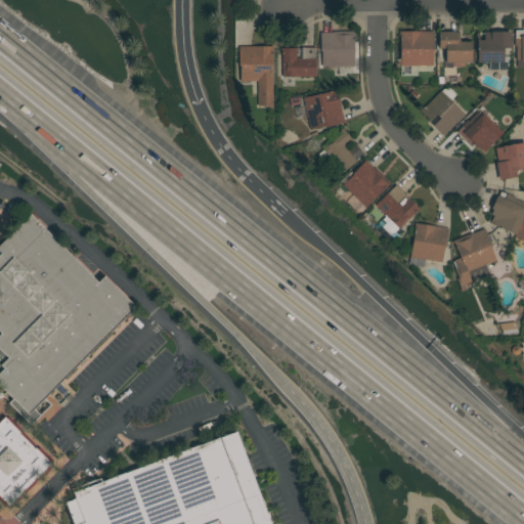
[(523,31),(523,68),(517,68),(517,60),(516,60),(516,46),(515,46),(515,38),(515,31),(523,31)]
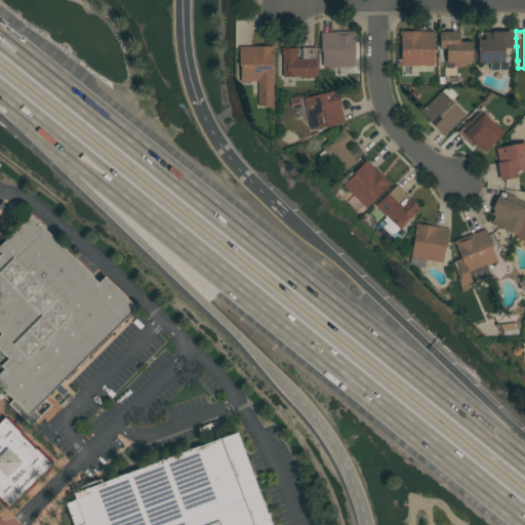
[(354,32),(354,67),(322,67),(322,52),(321,52),(321,33),(333,33),(333,32),(354,32)]
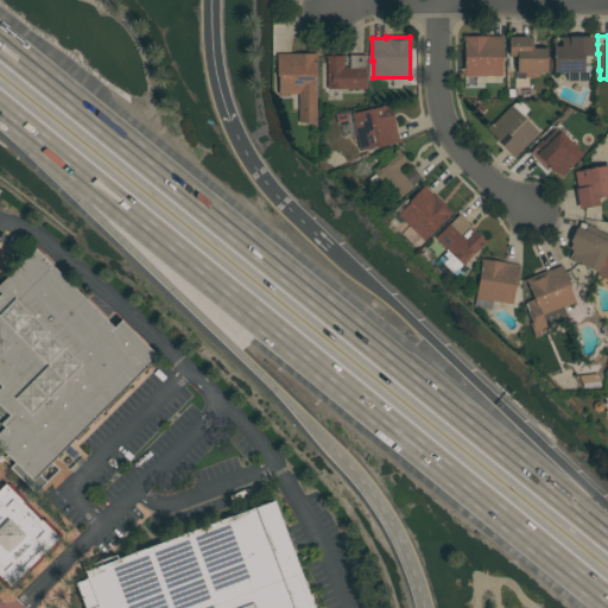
[(504,37),(504,59),(502,59),(502,77),(464,77),(464,37),(504,37)]
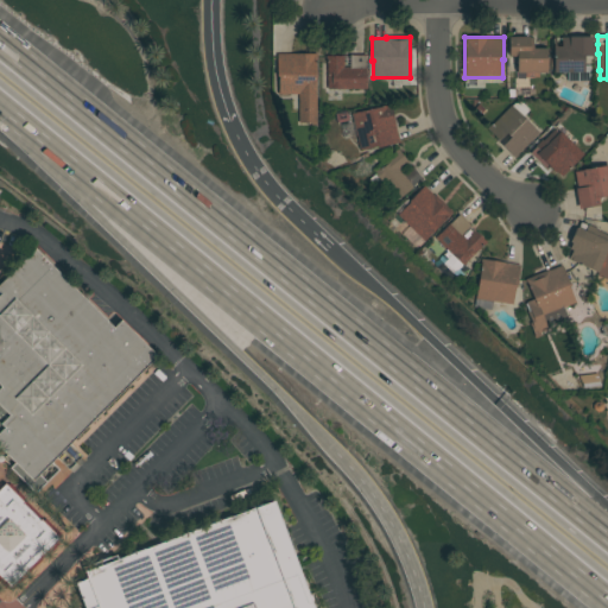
[(546,59),(548,59),(548,74),(539,73),(539,78),(534,78),(533,78),(529,78),(527,78),(525,78),(525,74),(517,74),(517,71),(511,71),(511,64),(517,65),(517,63),(510,63),(510,57),(508,57),(510,37),(533,38),(533,49),(546,49),(546,59)]
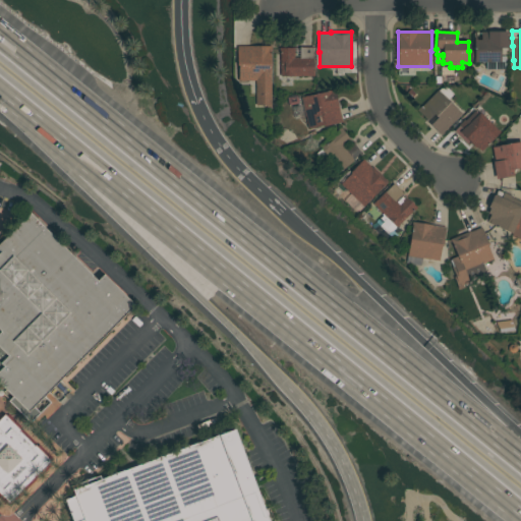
[(486,62),(474,62),(474,58),(471,58),(471,51),(474,50),(473,34),(483,34),(483,33),(508,32),(508,36),(507,36),(508,49),(500,49),(500,57),(506,56),(506,69),(486,70),(486,62)]
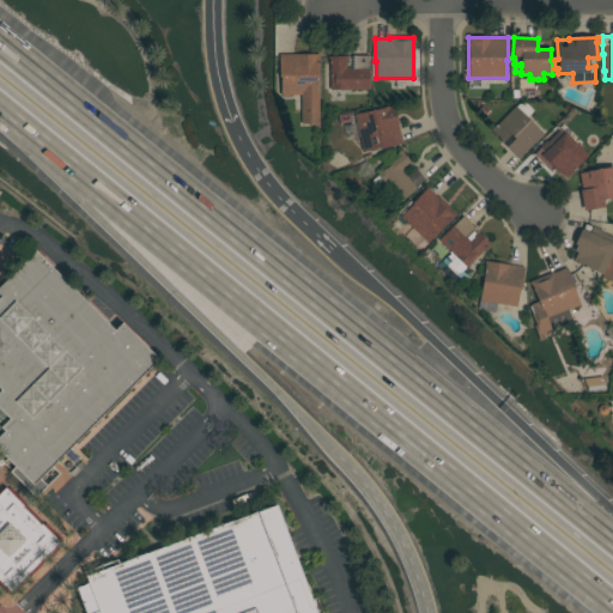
[(320,55),(320,59),(320,127),(314,127),(314,125),(302,125),(302,96),(281,96),(281,78),(279,78),(279,55),(320,55)]
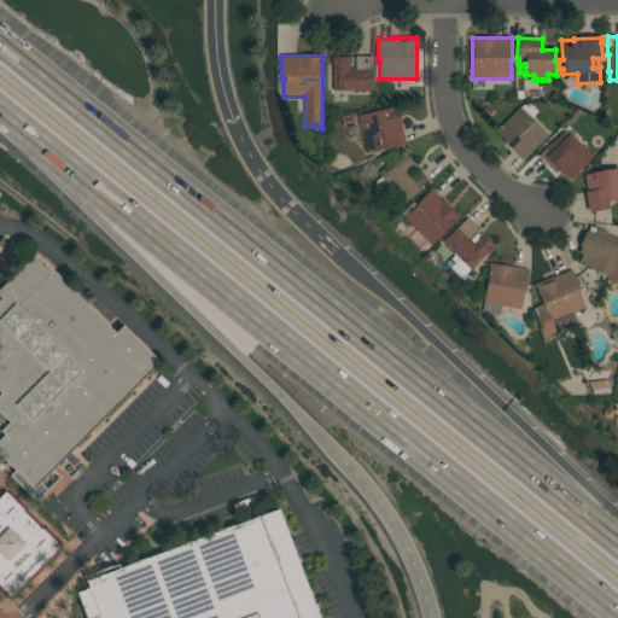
[(332,64),(332,58),(350,57),(350,69),(356,69),(356,57),(371,57),(372,69),(373,91),(348,91),(348,95),(340,95),(340,99),(334,99),(334,91),(333,91),(332,64)]
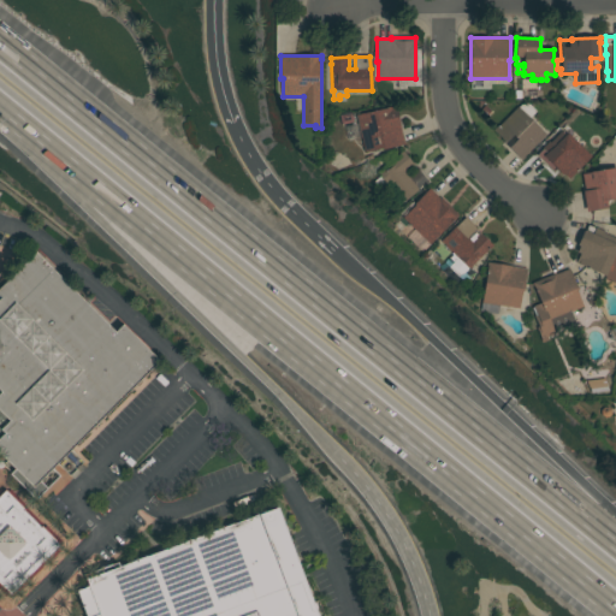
[(525,158),(522,161),(509,148),(516,140),(513,136),(505,143),(495,131),(517,107),(519,107),(521,105),(528,104),(537,112),(529,119),(546,135),(525,158)]
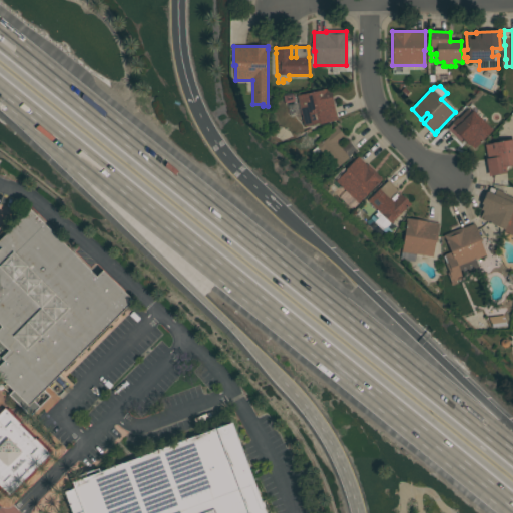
[(297,96),(330,88),(337,121),(319,125),(318,124),(304,127),(297,96)]
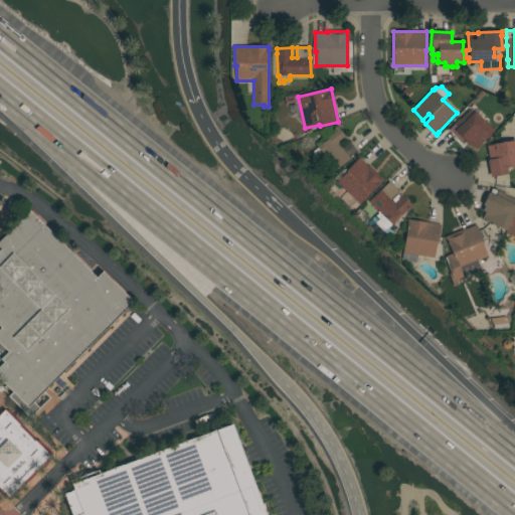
[(476,150),(472,145),(470,146),(465,141),(463,143),(449,130),(460,119),(461,120),(470,110),(473,113),(474,112),(494,132),(476,150)]
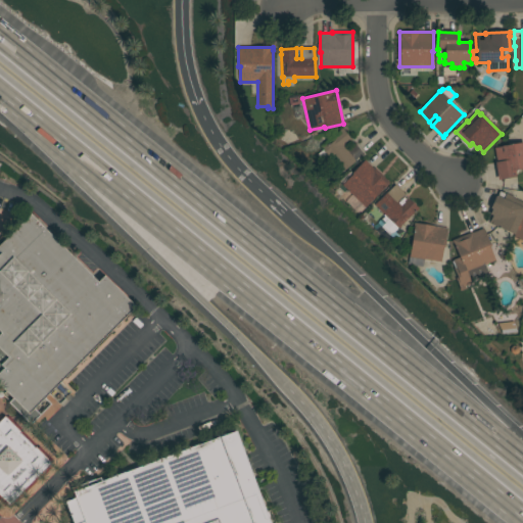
[(338,130),(342,128),(351,140),(344,146),(347,150),(355,144),(364,154),(355,161),(355,162),(341,174),(328,157),(322,162),(317,154),(323,150),(320,146),(339,131),(338,130)]
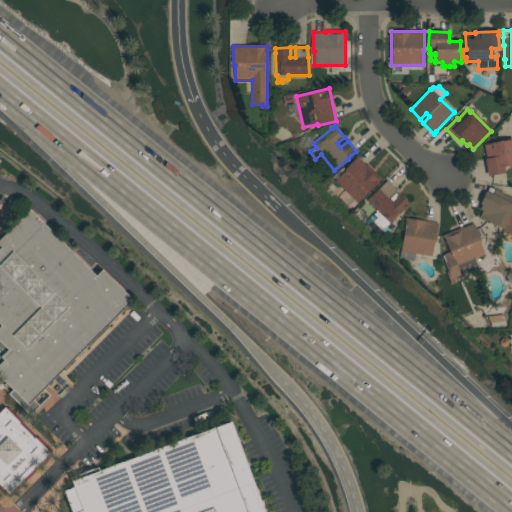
[(511,165),(504,167),(505,173),(487,176),(485,159),(486,159),(484,144),(511,139),(511,165)]
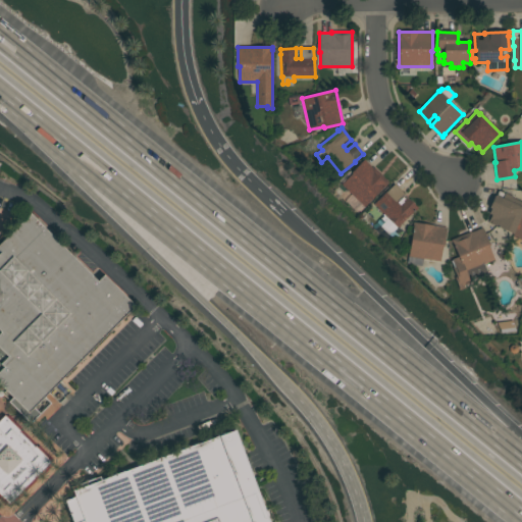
[(364,207),(359,202),(353,209),(345,201),(351,195),(341,185),(342,184),(338,180),(349,169),(352,172),(364,160),(373,168),(374,167),(388,183),(364,207)]
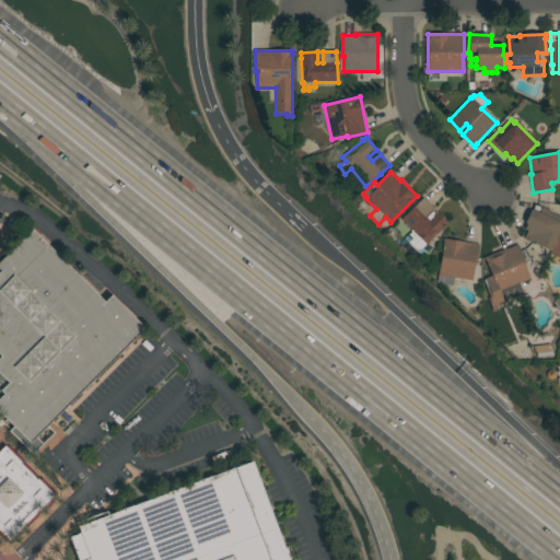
[(431,207),(432,207),(433,208),(432,209),(436,213),(438,212),(448,223),(421,249),(411,240),(416,236),(411,231),(400,219),(422,198),(431,207)]
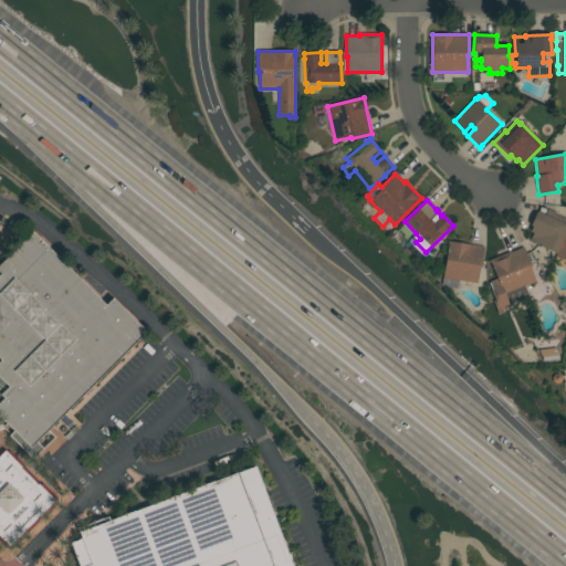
[(565,261),(556,257),(557,254),(530,241),(533,233),(530,232),(532,227),(531,226),(536,212),(537,213),(541,207),(556,213),(556,215),(565,219),(565,261)]
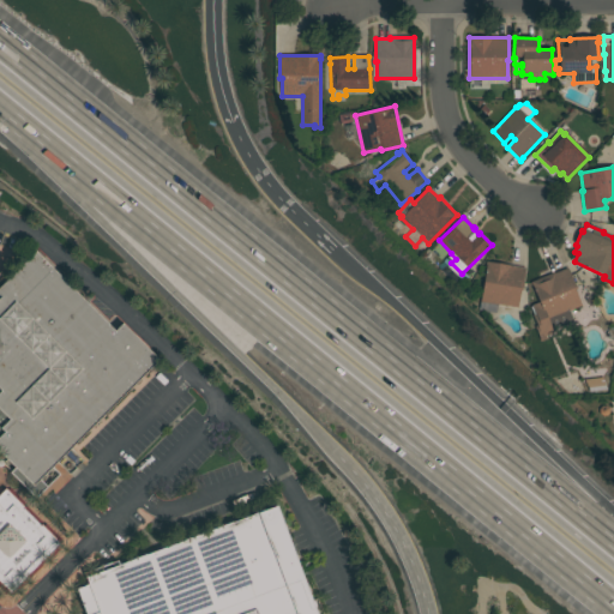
[(114,331),(122,324),(158,360),(40,480),(48,488),(36,500),(10,474),(14,468),(0,453),(0,287),(35,252),(114,331)]
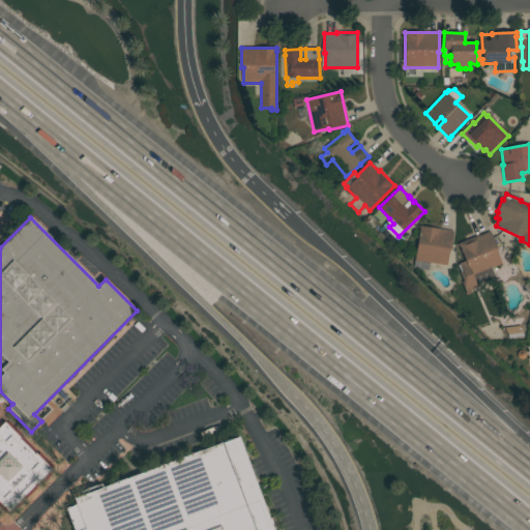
[(450,252),(449,251),(446,266),(430,263),(429,270),(413,268),(420,226),(453,232),(450,252)]
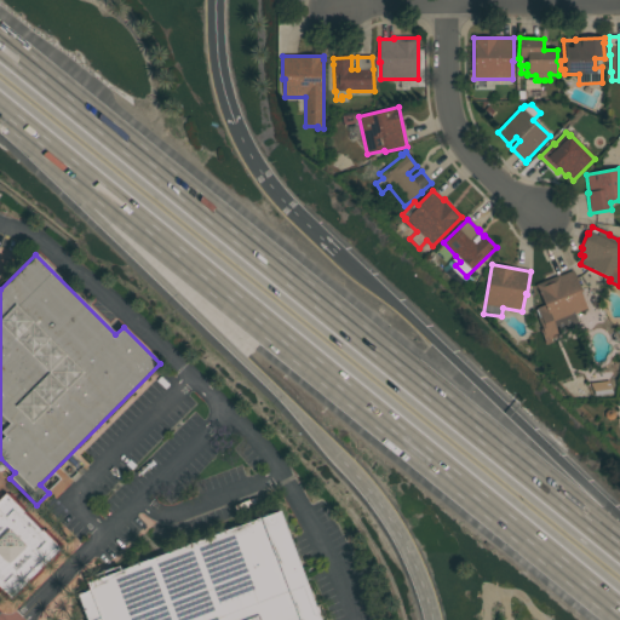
[(587,309),(575,314),(579,326),(557,333),(558,337),(550,339),(551,343),(546,345),(540,331),(541,329),(538,319),(540,317),(537,309),(544,306),(535,285),(560,276),(573,271),(587,309)]
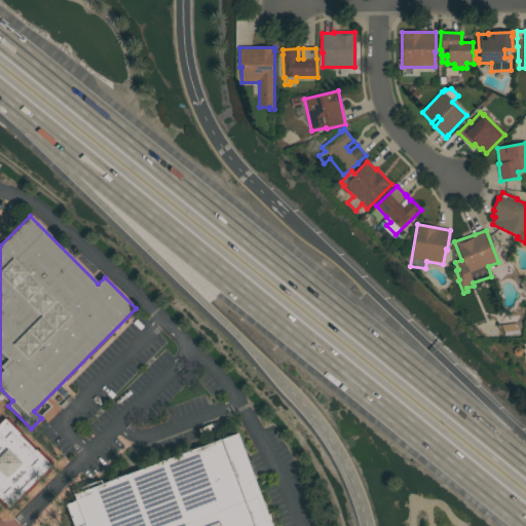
[(0,422),(4,418),(22,436),(21,437),(34,451),(36,449),(52,466),(38,480),(37,479),(23,494),(24,494),(9,509),(0,499),(0,422)]
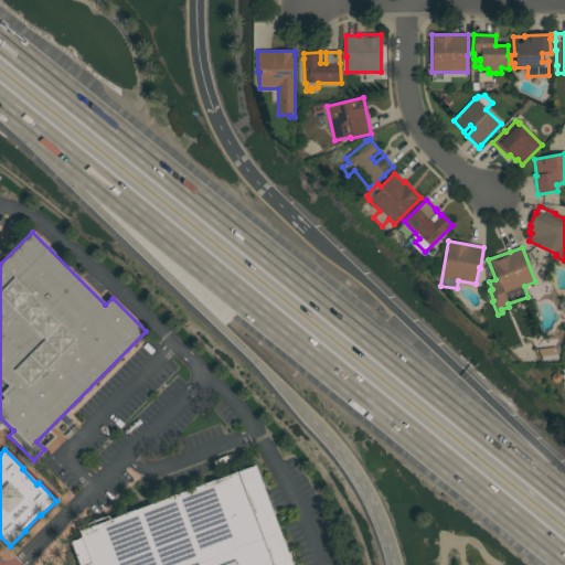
[(78,564),(71,542),(81,539),(77,528),(108,516),(109,520),(254,466),(290,564),(78,564)]
